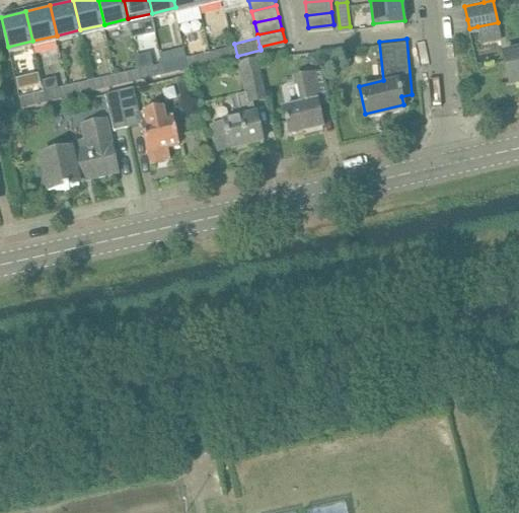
[(237,56),(234,44),(210,49),(213,61),(237,56)]
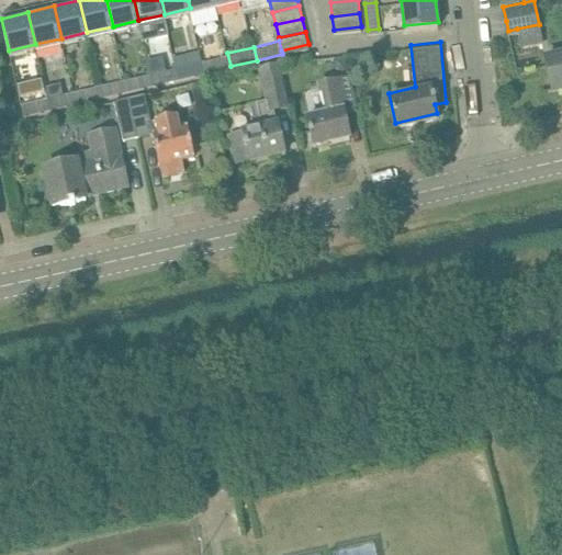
[(561,49),(544,54),(552,87),(561,83),(561,49)]
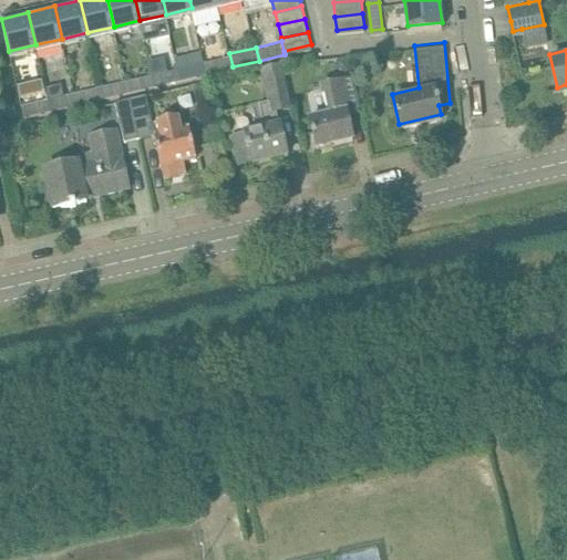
[(207,73),(204,60),(202,60),(199,52),(176,58),(178,65),(181,79),(207,73)]
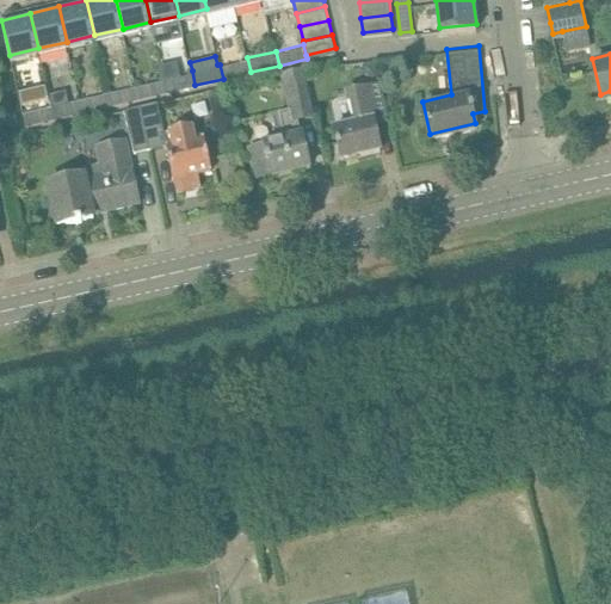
[(247,57),(220,65),(223,79),(251,72),(247,57)]
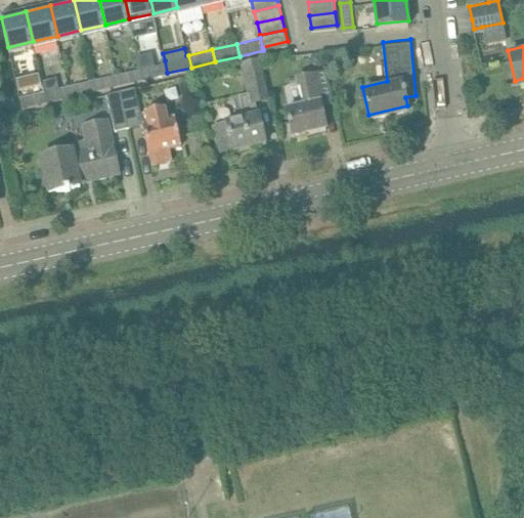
[(321,49),(310,50),(314,56),(317,59),(323,60),(321,49)]
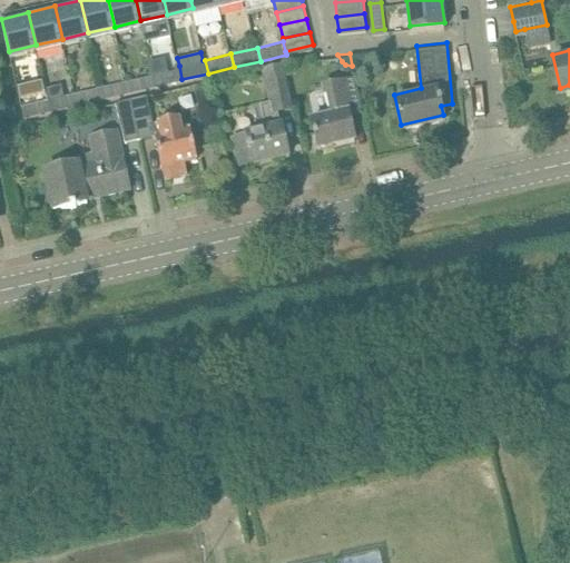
[(282,59),(262,63),(271,98),(261,100),(266,124),(247,128),(247,130),(232,134),(238,161),(254,158),(254,159),(287,151),(277,106),(292,102),(282,59)]
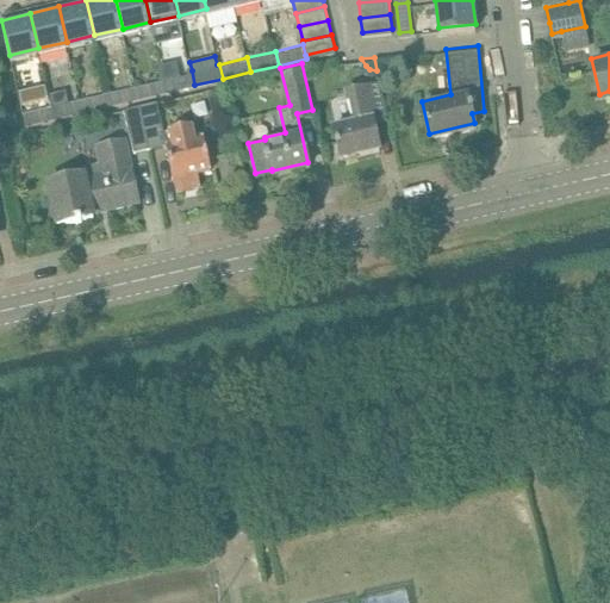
[(194,85),(192,70),(163,78),(167,91),(194,85)]
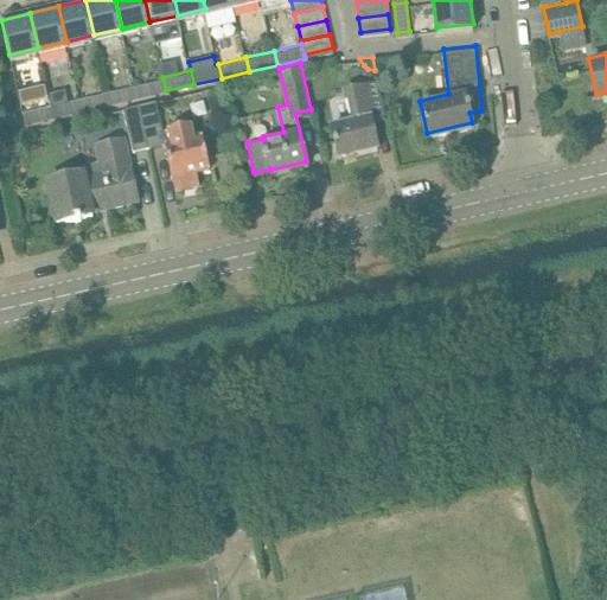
[(163,77),(135,83),(139,97),(166,90),(163,77)]
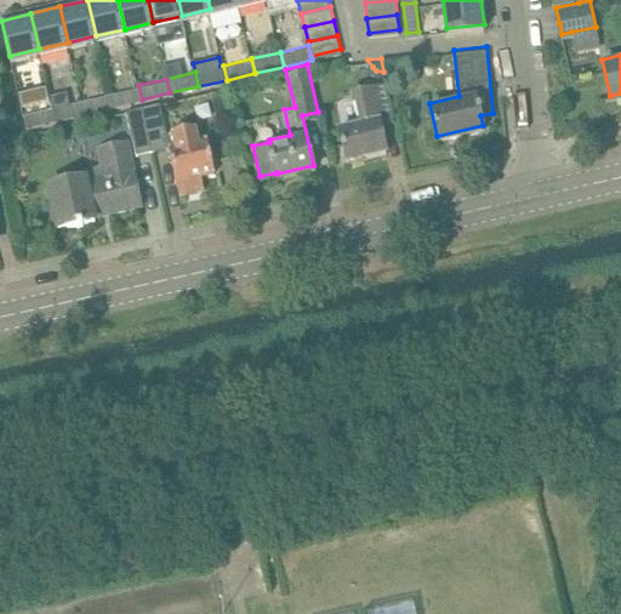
[(360,117),(362,119),(339,125),(346,157),(386,147),(379,115),(393,112),(386,80),(351,89),(353,97),(354,97),(359,117),(360,117)]
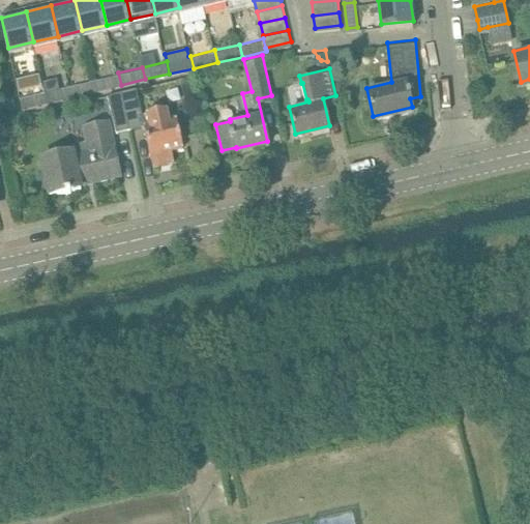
[(30,71),(33,83),(41,81),(38,69),(30,71)]
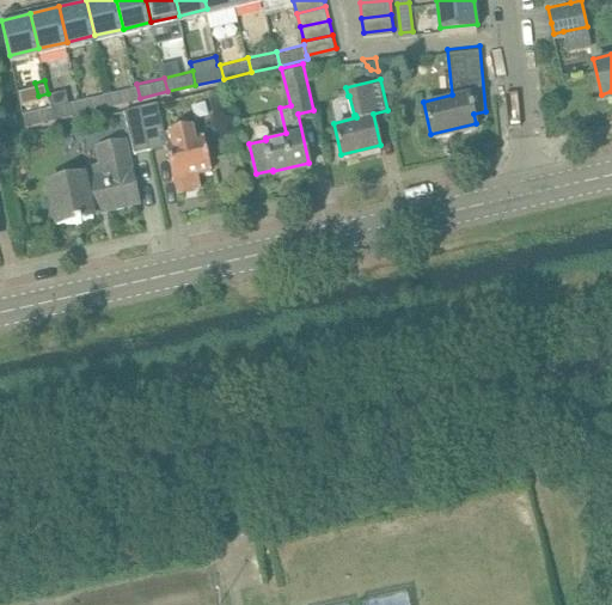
[(136,84),(108,91),(111,104),(140,98),(136,84)]
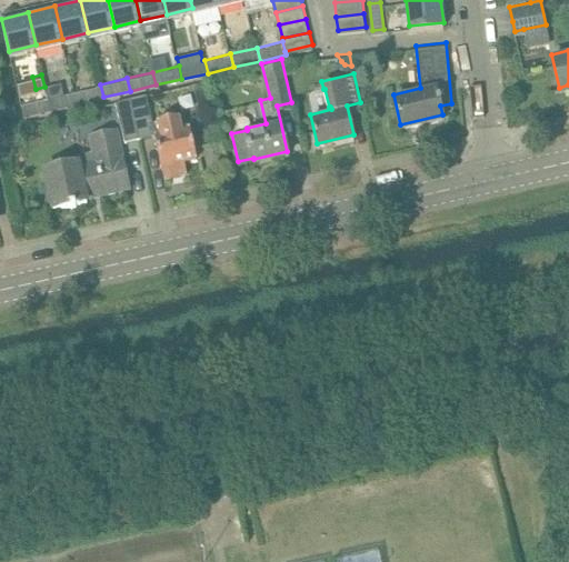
[(60,82),(46,87),(48,97),(51,110),(78,103),(75,90),(62,93),(60,82)]
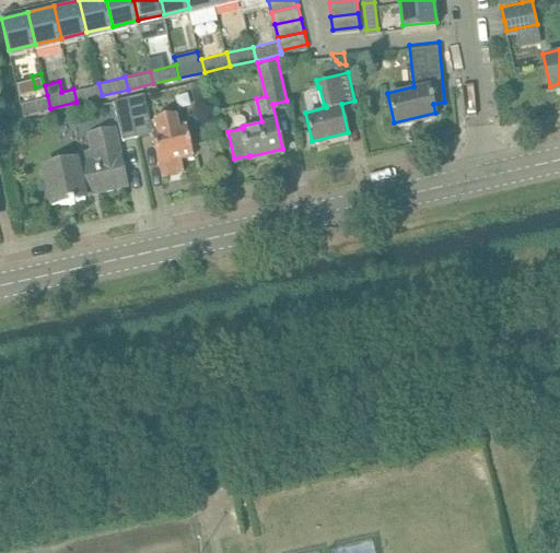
[(98,83),(73,89),(77,102),(102,95),(98,83)]
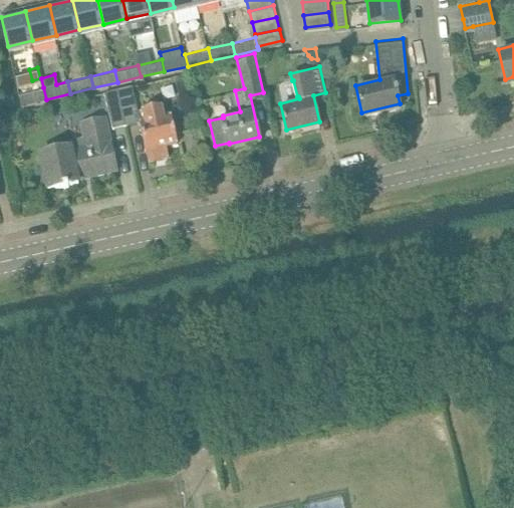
[(172,110),(164,112),(161,101),(138,106),(132,82),(117,85),(126,121),(140,118),(149,158),(169,153),(166,141),(178,139),(172,110)]
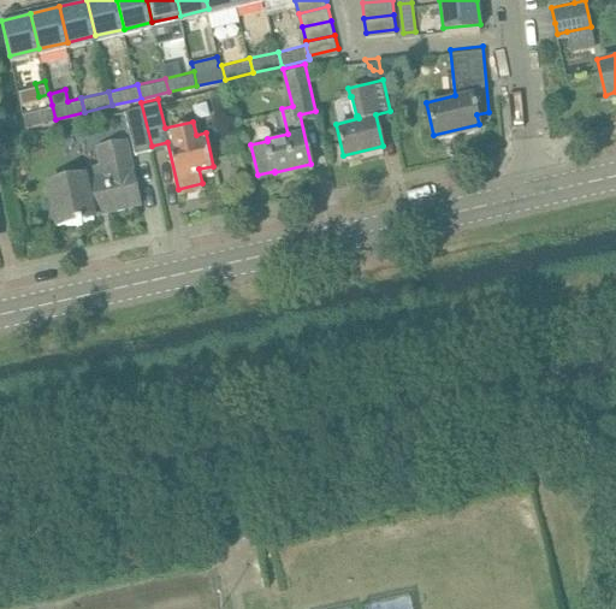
[(141,102),(125,106),(129,125),(135,149),(152,146),(141,102)]
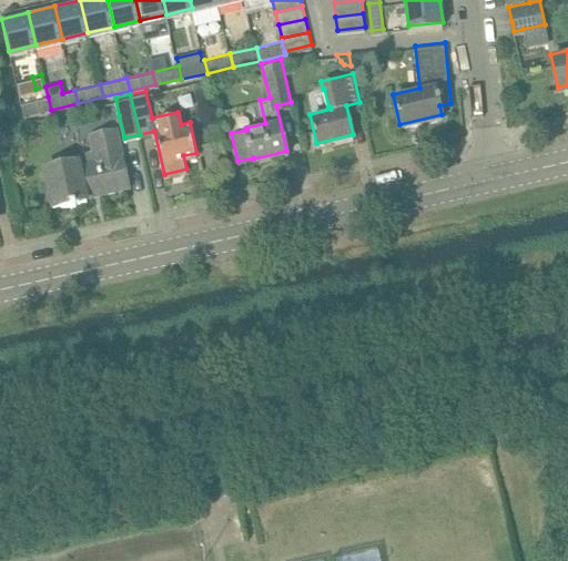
[(48,97),(47,97),(21,103),(24,115),(51,110),(48,97)]
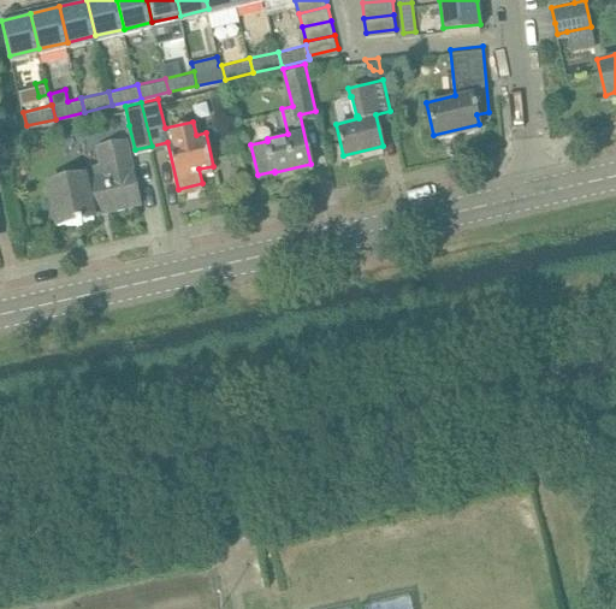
[(84,172),(48,179),(57,220),(58,223),(94,214),(92,206),(116,201),(117,205),(140,199),(135,176),(125,137),(98,143),(101,160),(82,164),(84,172)]
